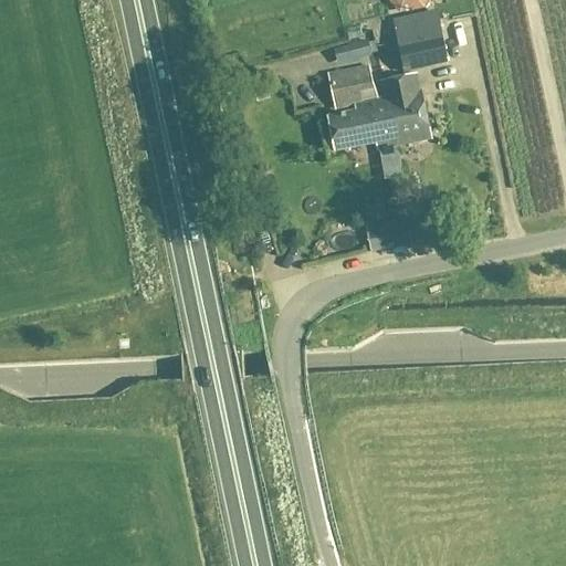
[(435,14),(392,24),(404,73),(446,64),(435,14)]
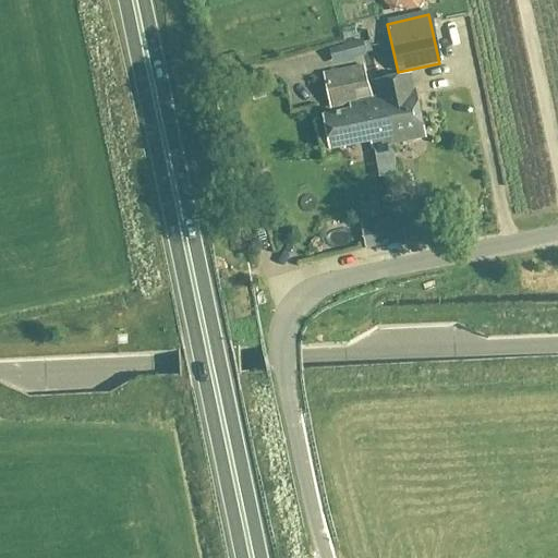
[(327,50),(330,64),(365,56),(361,40),(327,50)]
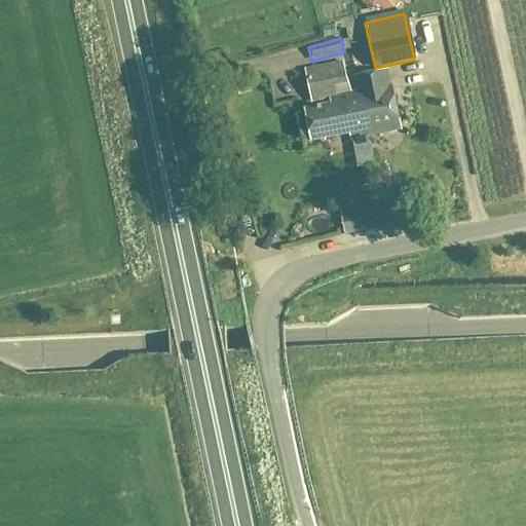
[(327,98),(335,97),(332,81),(344,78),(341,63),(304,70),(311,102),(328,99),(327,98)]
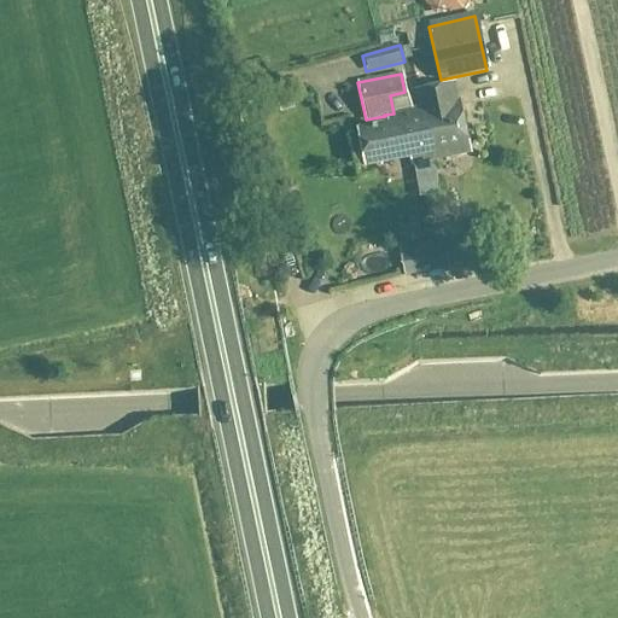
[(417,109),(418,109),(421,129),(426,128),(432,159),(468,152),(465,139),(454,82),(413,91),(417,109)]
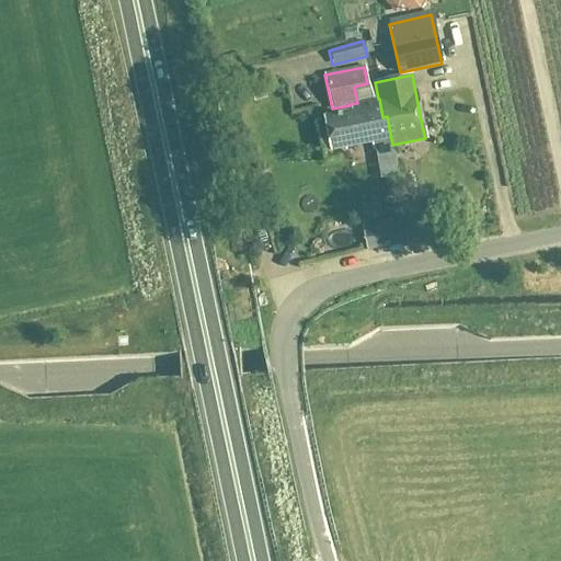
[(348,104),(350,105),(351,111),(323,116),(329,144),(330,151),(370,142),(371,149),(392,145),(387,116),(382,117),(379,99),(378,99),(357,103),(348,104)]
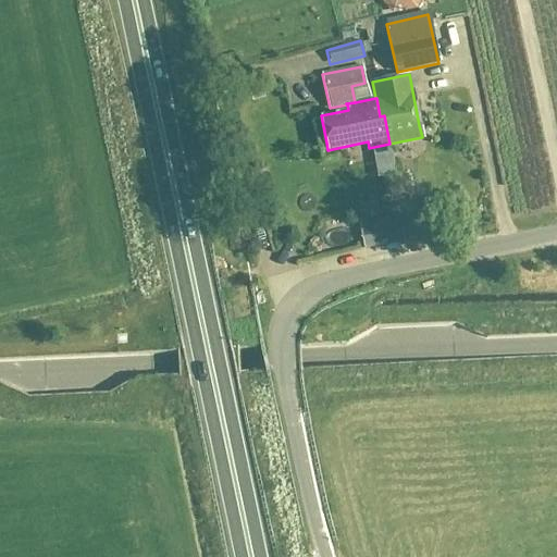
[(425,215),(406,220),(410,243),(430,238),(425,215)]
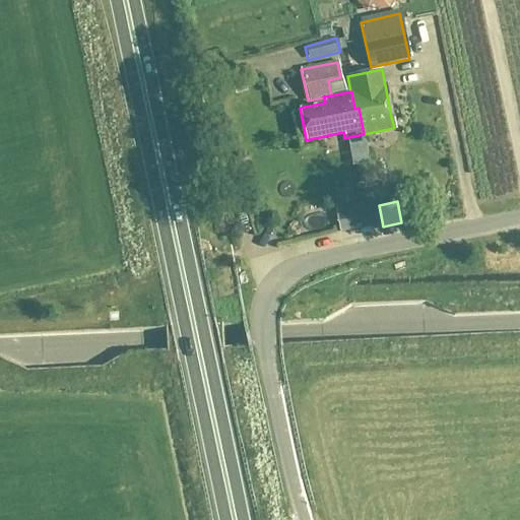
[(379,205),(335,214),(340,236),(383,226),(379,205)]
